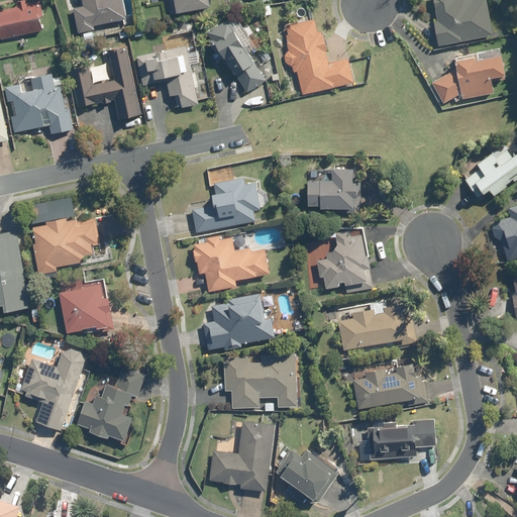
[(42,16),(38,0),(18,0),(21,7),(0,11),(0,39),(42,29),(39,16),(42,16)]
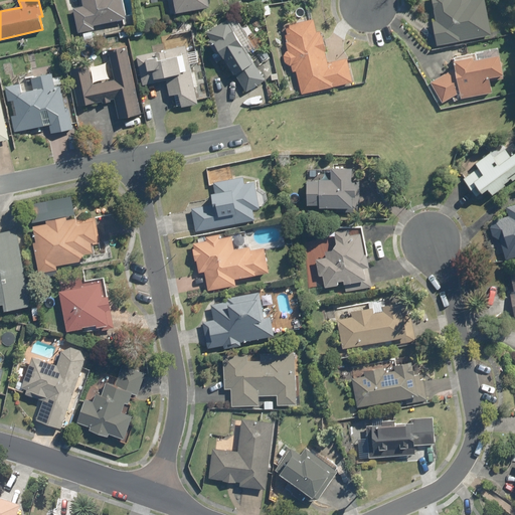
[(74,7),(78,31),(95,28),(94,24),(126,18),(122,0),(81,0),(82,5),(74,7)]
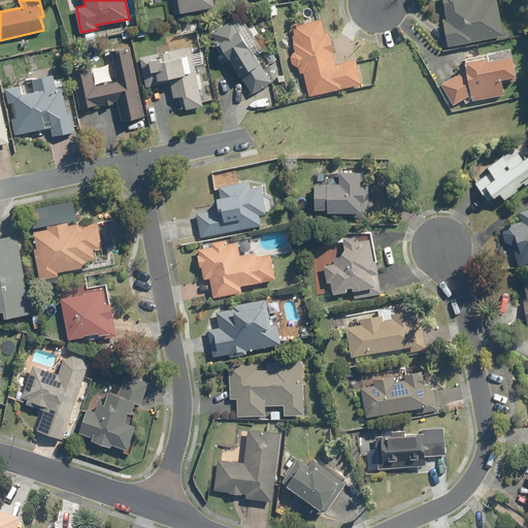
[(170,0),(173,13),(220,5),(219,0),(170,0)]
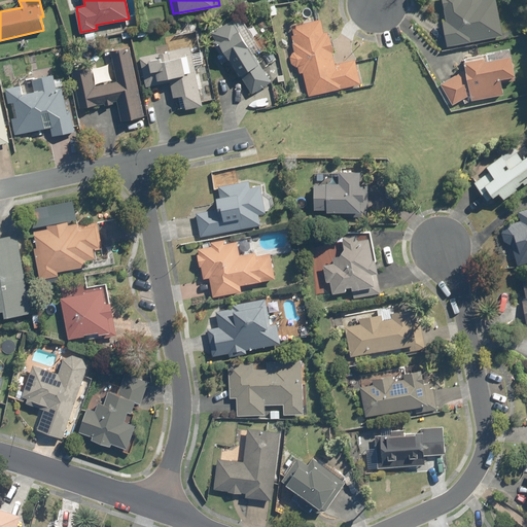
[(441,0),(445,21),(443,21),(447,46),(502,36),(495,0),(441,0)]
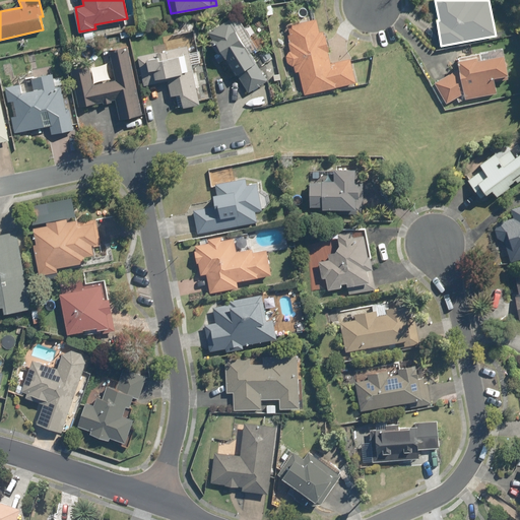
[(298,72),(304,92),(355,80),(350,59),(331,63),(324,31),(318,33),(315,19),(284,26),(289,51),(288,52),(287,52),(287,53),(286,54),(286,55),(286,56),(286,57),(286,58),(286,59),(286,60),(286,61),(287,62),(287,63),(288,63),(289,64),(290,65),(291,65),(293,65),(294,66),(296,73),(298,72)]
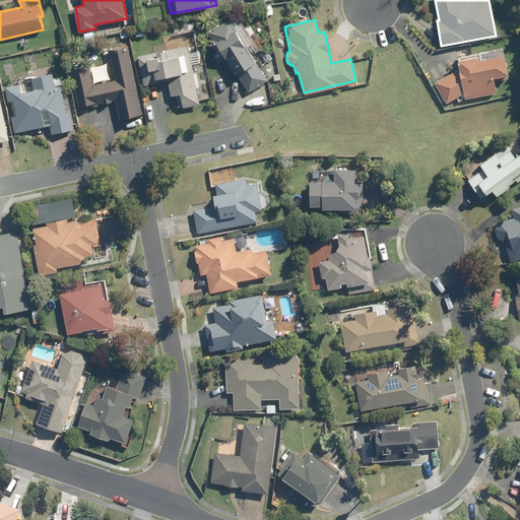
[(198,104),(198,100),(210,98),(194,24),(161,31),(166,51),(137,57),(141,77),(152,75),(153,79),(166,76),(173,109),(198,104)]
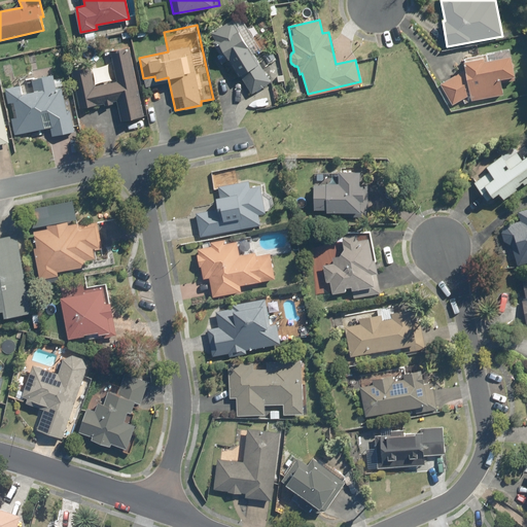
[(239,31),(217,45),(251,95),(273,79),(239,31)]
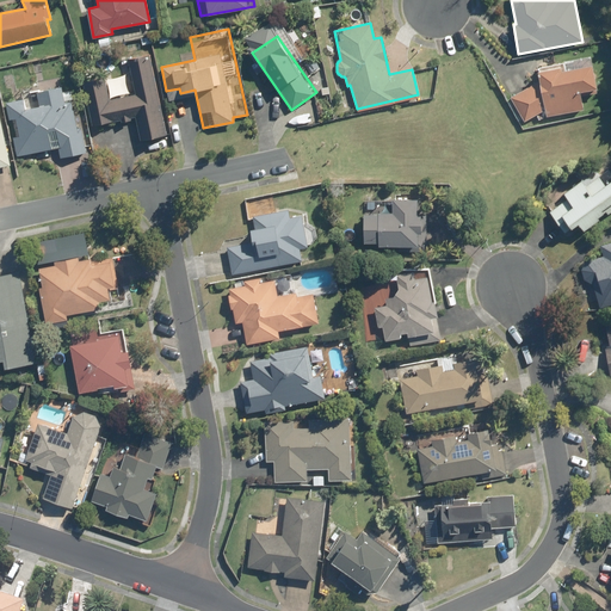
[(166,134),(149,53),(130,57),(137,92),(110,98),(103,63),(79,68),(92,129),(112,124),(111,119),(137,113),(142,140),(166,134)]
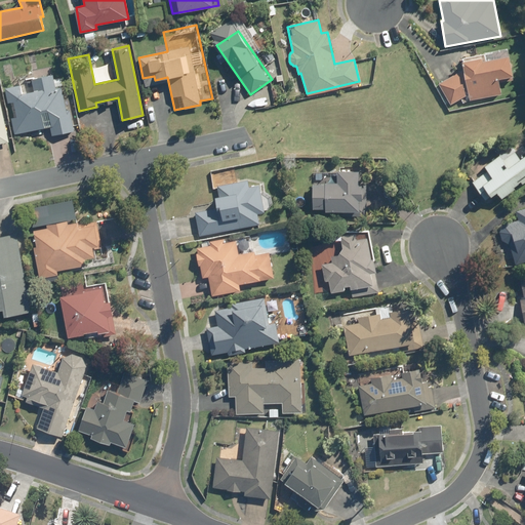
[(462,70),(439,83),(451,104),(468,93),(469,98),(500,92),(497,77),(511,75),(507,53),(486,57),(485,53),(459,58),(462,70)]
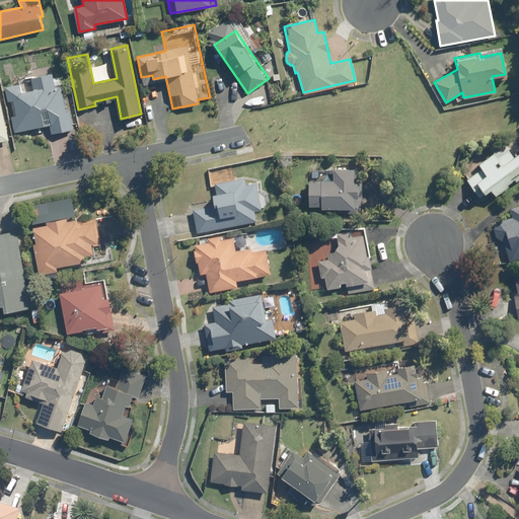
[(51,133),(72,128),(63,83),(54,84),(52,73),(30,77),(32,88),(21,91),(19,82),(3,85),(7,101),(12,100),(15,116),(10,117),(13,134),(49,126),(51,133)]
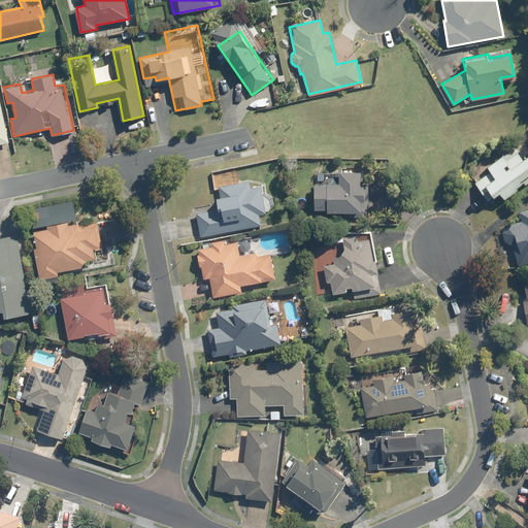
[(142,118),(126,124),(131,137),(147,131),(142,118)]
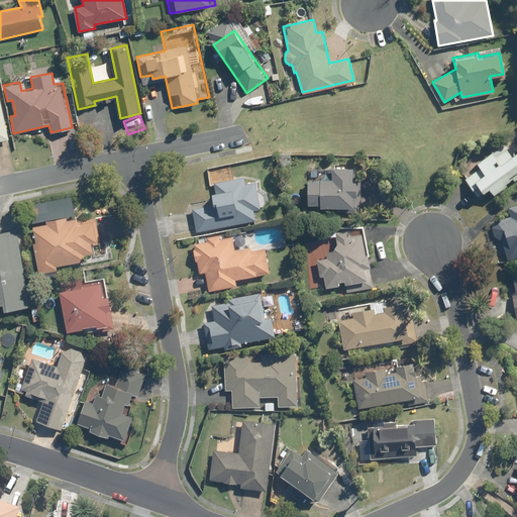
[(476,163),(480,168),(466,179),(479,195),(485,190),(489,187),(495,194),(512,181),(508,177),(516,169),(516,152),(515,150),(512,153),(503,141),(476,163)]
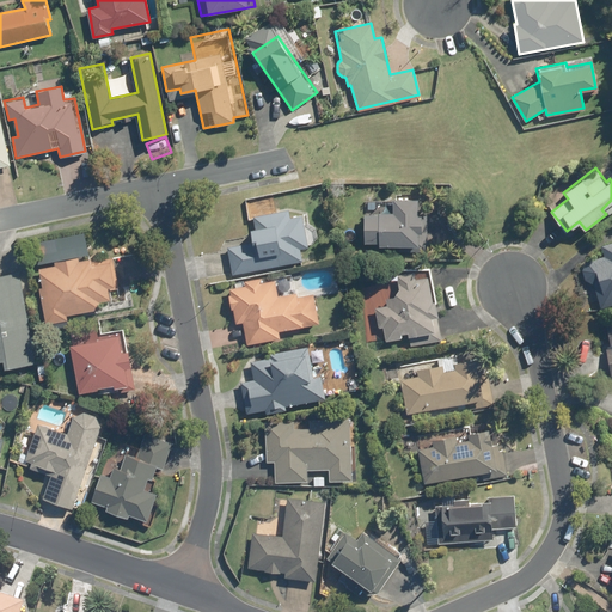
[(390,212),(363,212),(363,244),(427,245),(428,225),(421,225),(421,197),(391,197),(390,212)]
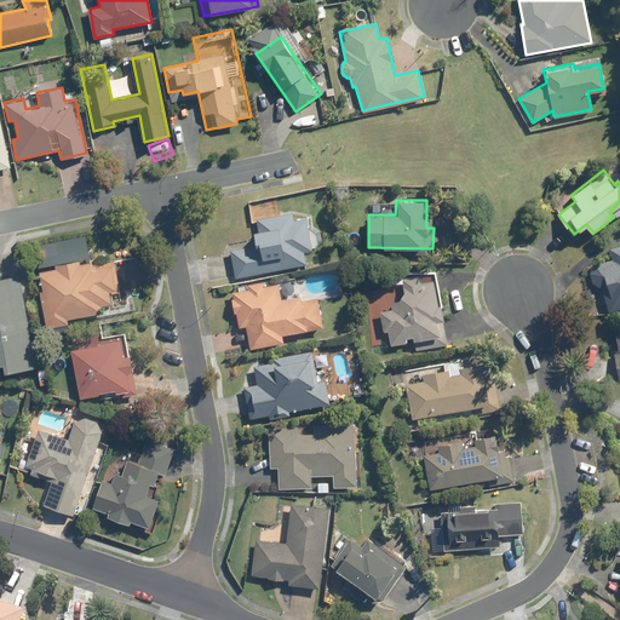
[(313,250),(306,217),(294,219),(293,212),(256,219),(258,231),(252,233),(254,245),(231,250),(236,277),(305,264),(303,252),(313,250)]
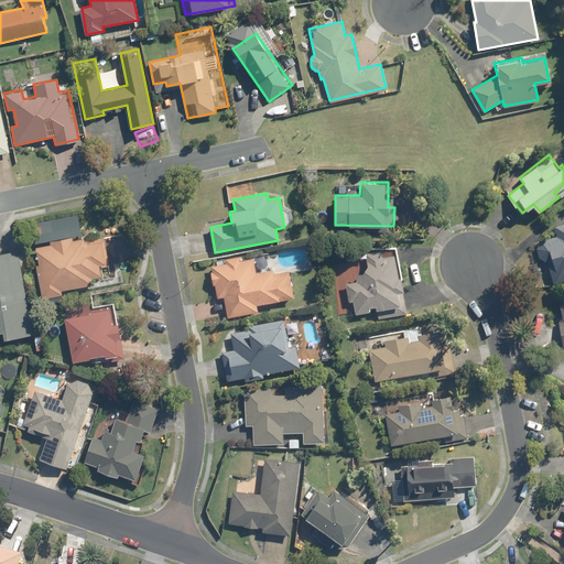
[(546,261),(554,283),(563,279),(563,226),(554,230),(555,236),(541,241),(540,241),(540,242),(539,242),(539,243),(538,245),(538,246),(538,247),(538,248),(538,249),(538,250),(538,251),(538,252),(538,253),(539,255),(539,256),(540,257),(540,258),(541,258),(541,259),(542,259),(542,260),(543,260),(544,260),(544,261),(545,261),(546,261)]
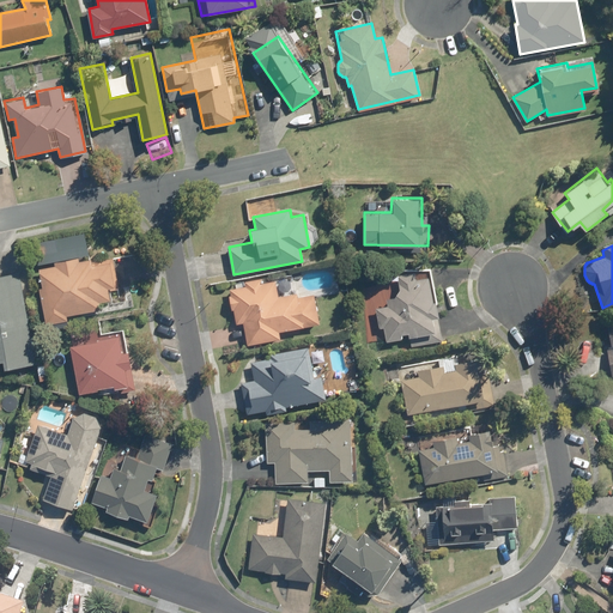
[(90,256),(54,263),(55,267),(38,271),(49,323),(68,320),(67,315),(101,309),(99,301),(110,299),(108,290),(117,289),(111,259),(91,262),(90,256)]
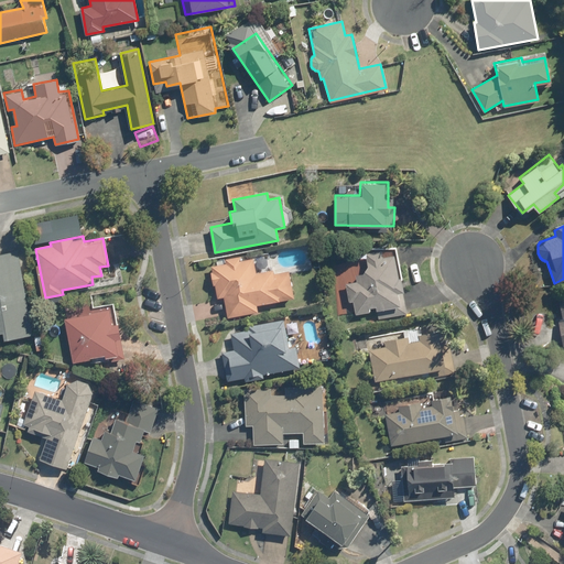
[(0,332),(4,332),(6,339),(32,335),(18,251),(0,253),(0,332)]
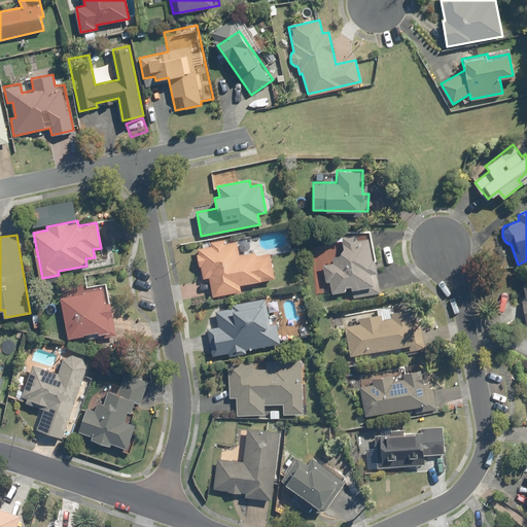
[(240,285),(275,277),(270,251),(255,254),(255,252),(239,256),(235,237),(208,243),(209,245),(196,248),(203,279),(209,278),(213,296),(241,290),(240,285)]
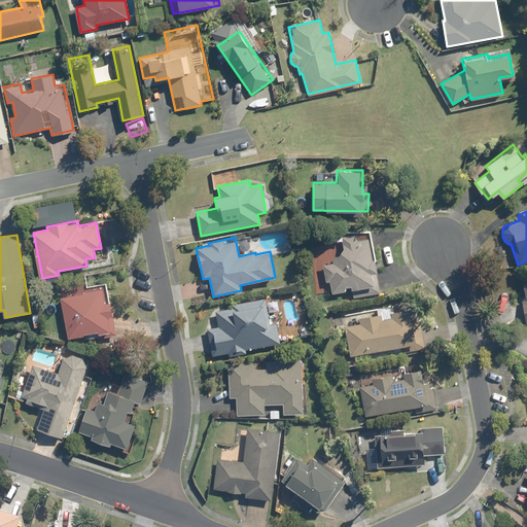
[(353,297),(381,292),(373,256),(364,257),(361,243),(343,246),(332,257),(334,262),(323,265),(329,295),(352,291),(353,297)]
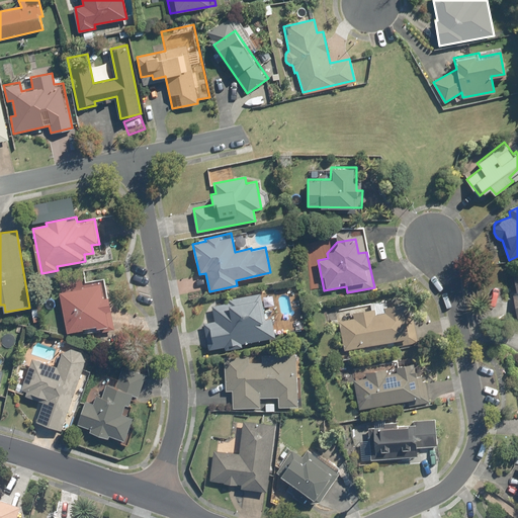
[(102,296),(99,282),(58,291),(66,332),(85,328),(87,334),(113,328),(106,295),(102,296)]
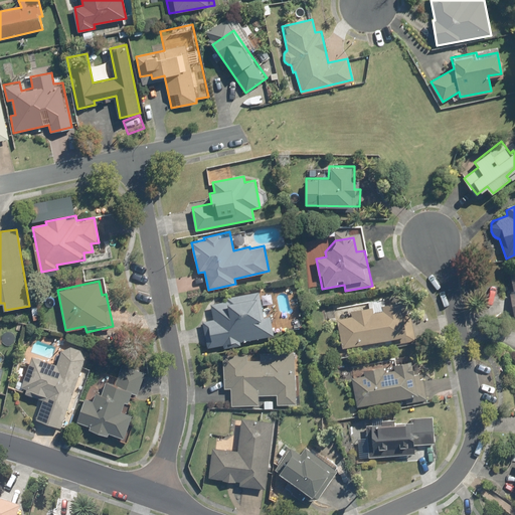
[(260,294),(210,304),(213,321),(203,323),(208,348),(274,335),(270,315),(264,316),(260,294)]
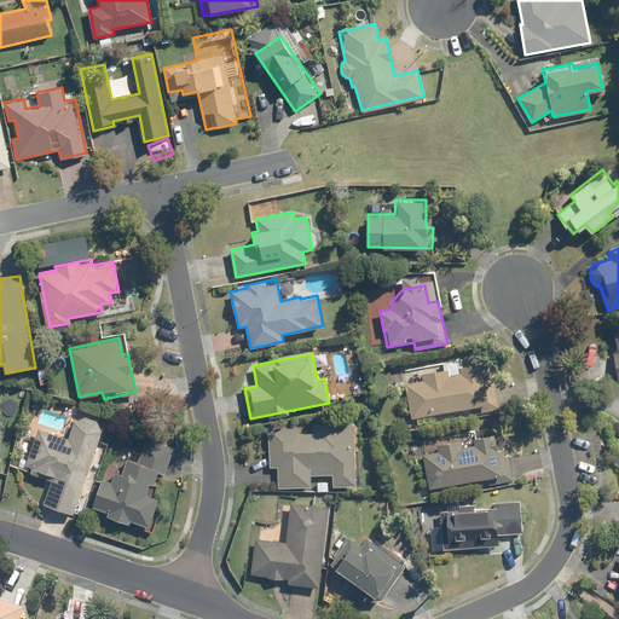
[(502,409),(493,366),(480,369),(479,362),(457,365),(458,372),(449,375),(447,368),(421,372),(422,380),(404,382),(411,417),(468,406),(469,415),(502,409)]
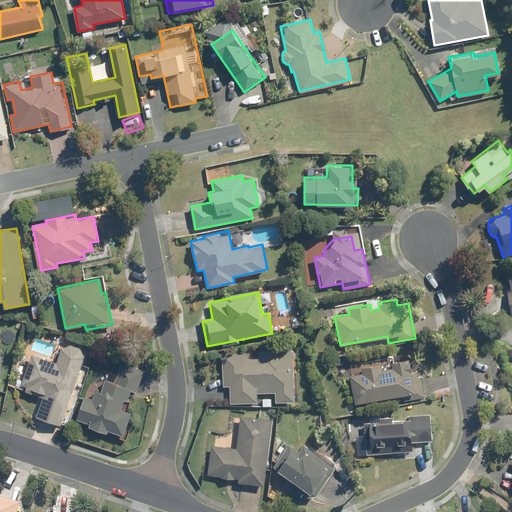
[(36,416),(59,424),(84,358),(83,357),(83,356),(83,355),(83,354),(83,353),(82,352),(81,351),(81,350),(80,349),(79,348),(78,348),(78,347),(77,347),(76,346),(75,346),(74,346),(74,345),(73,345),(72,345),(71,345),(70,345),(69,345),(68,345),(67,345),(67,346),(66,346),(65,346),(64,347),(63,347),(63,348),(62,349),(61,349),(57,363),(30,354),(19,387),(43,395),(36,416)]
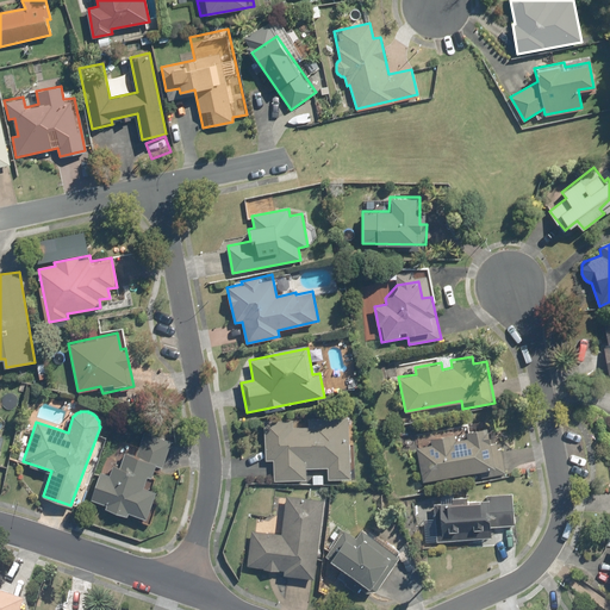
[(309,421),(309,425),(292,425),(292,419),(272,419),(272,431),(267,431),(266,460),(274,460),(274,480),(305,481),(305,467),(328,467),(327,478),(349,478),(352,422),(309,421)]
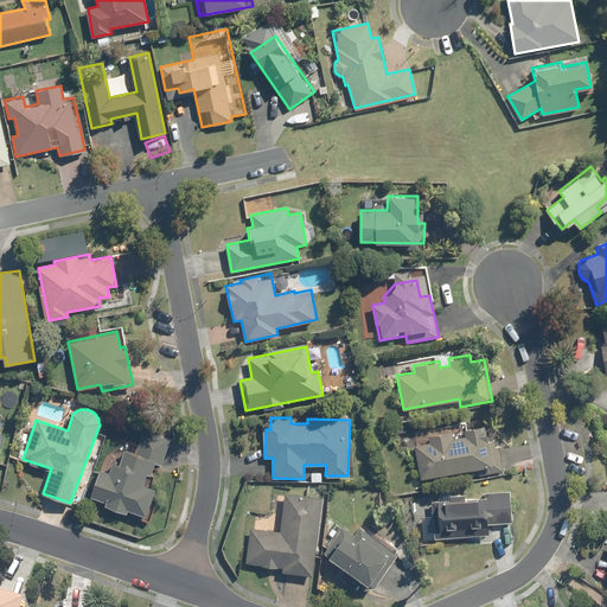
[(487,442),(484,422),(462,427),(464,432),(453,434),(452,429),(429,435),(430,440),(413,443),(421,479),(475,467),(478,474),(503,470),(496,440),(487,442)]
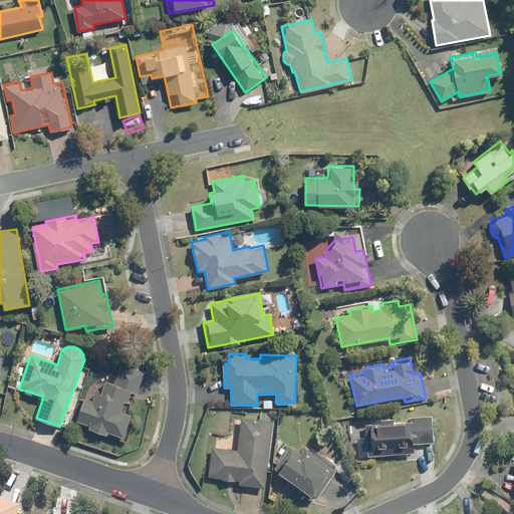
[(105,380),(101,393),(95,391),(92,401),(84,398),(77,419),(122,434),(130,414),(119,411),(122,401),(127,403),(132,392),(136,394),(144,370),(121,363),(115,383),(105,380)]
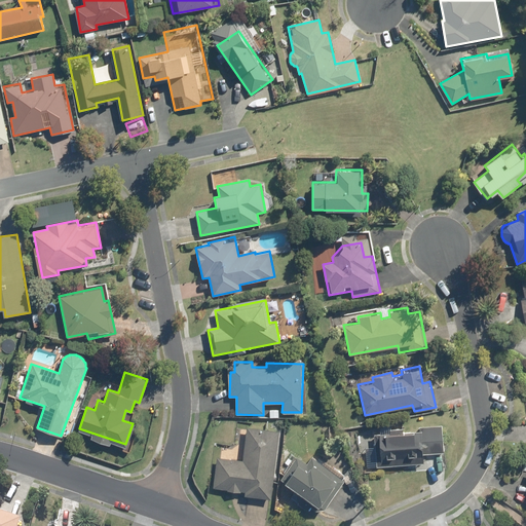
[(420,425),(420,431),(404,431),(403,427),(389,427),(389,433),(375,433),(376,466),(424,465),(424,454),(443,454),(443,425),(420,425)]
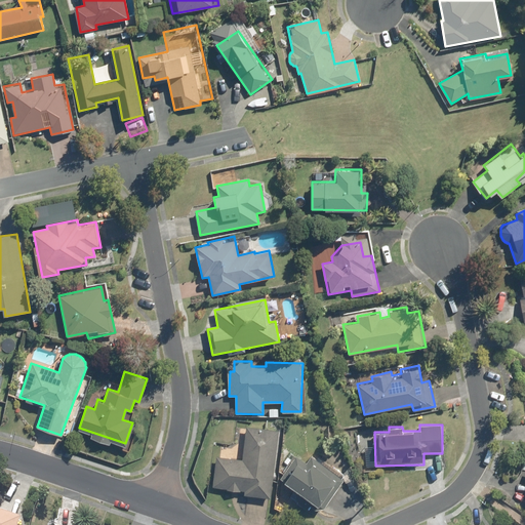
[(217,457),(214,488),(245,491),(245,494),(272,496),(278,430),(247,427),(243,459),(217,457)]
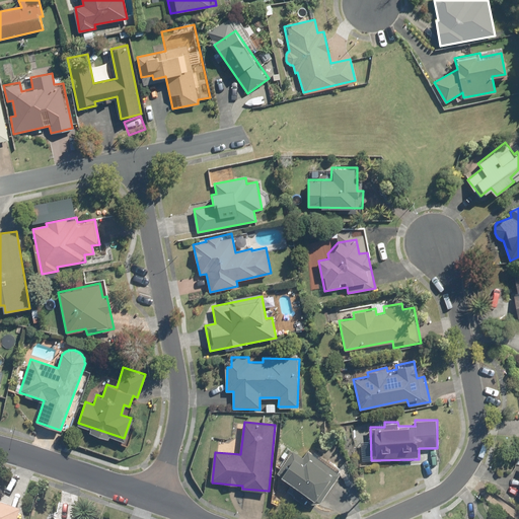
[(306,457),(292,448),(275,472),(318,502),(339,471),(310,452),(306,457)]
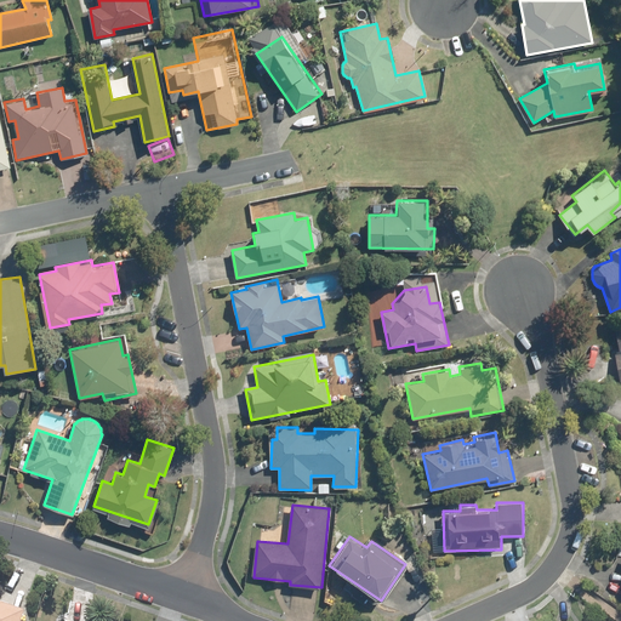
[(0,620),(20,620),(22,611),(0,604),(0,620)]
